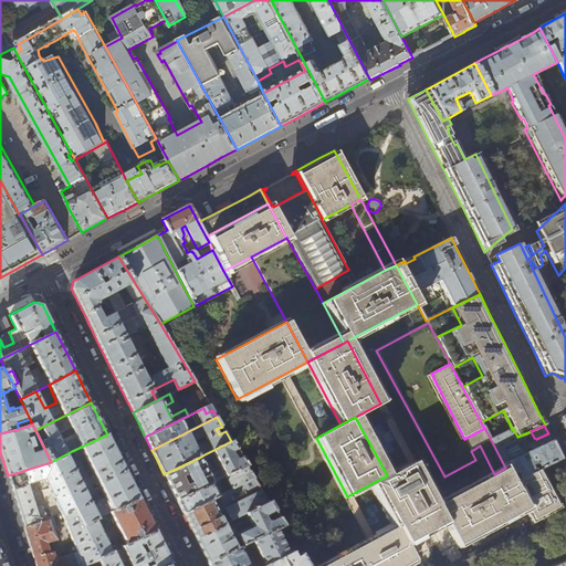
[(519,438),(517,437),(513,428),(512,429),(491,440),(505,468),(512,482),(537,470),(545,467),(561,459),(552,441),(525,453),(516,440),(519,438)]
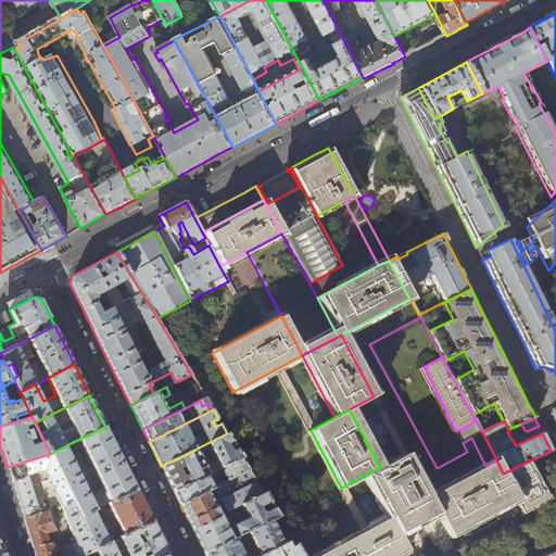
[(118,453),(105,427),(71,443),(74,450),(83,446),(104,490),(95,495),(90,493),(84,481),(81,482),(79,478),(83,477),(66,445),(50,454),(74,500),(81,517),(93,510),(108,504),(137,490),(119,455),(118,453)]
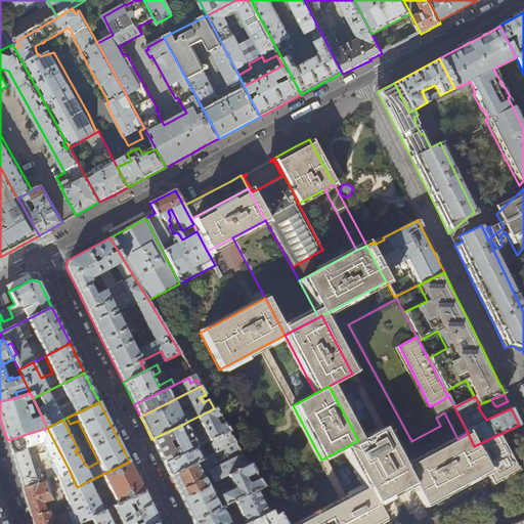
[(228,432),(214,408),(187,422),(190,427),(195,424),(199,430),(203,429),(205,434),(192,440),(184,424),(151,439),(157,448),(164,464),(201,445),(209,441),(228,432)]
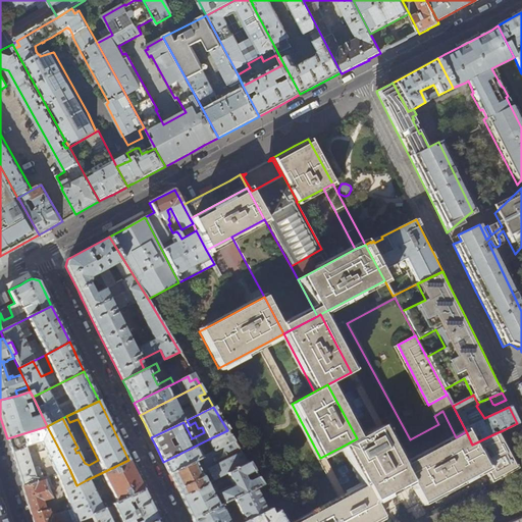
[(47,426),(7,438),(14,463),(22,487),(45,480),(40,467),(38,465),(33,467),(25,447),(41,441),(58,476),(69,469),(47,426)]
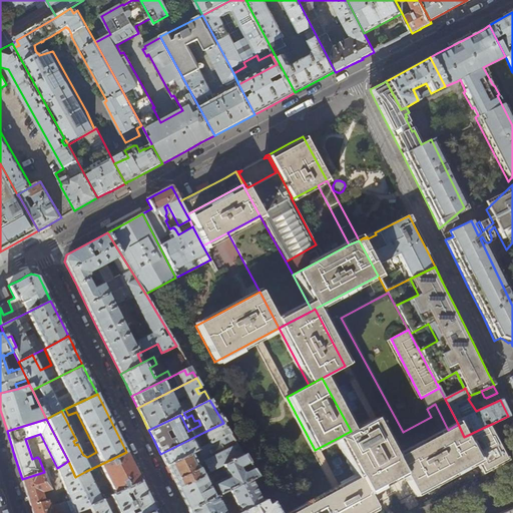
[(395,458),(374,419),(351,431),(338,438),(359,478),(367,493),(403,473),(395,458)]
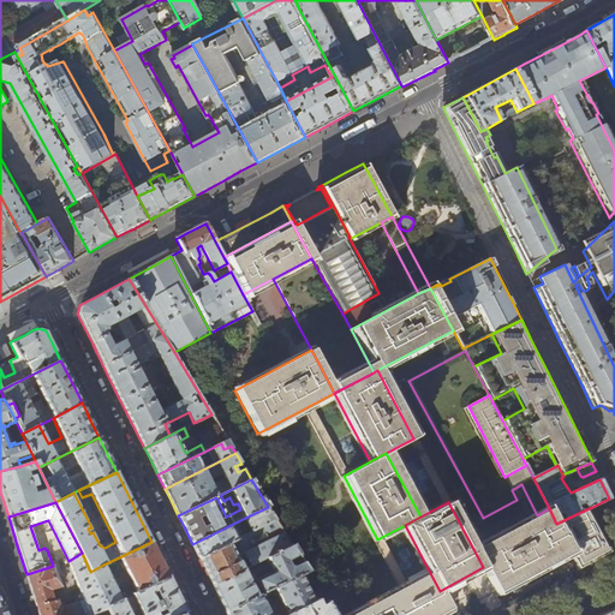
[(276,520),(268,507),(245,518),(252,532),(276,520)]
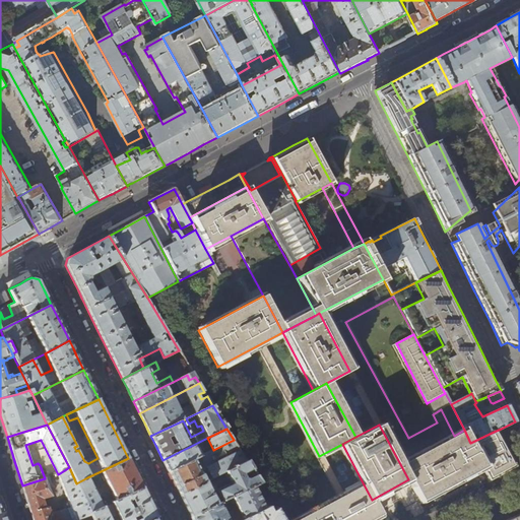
[(494,432),(508,460),(515,456),(507,441),(501,429),(494,432)]
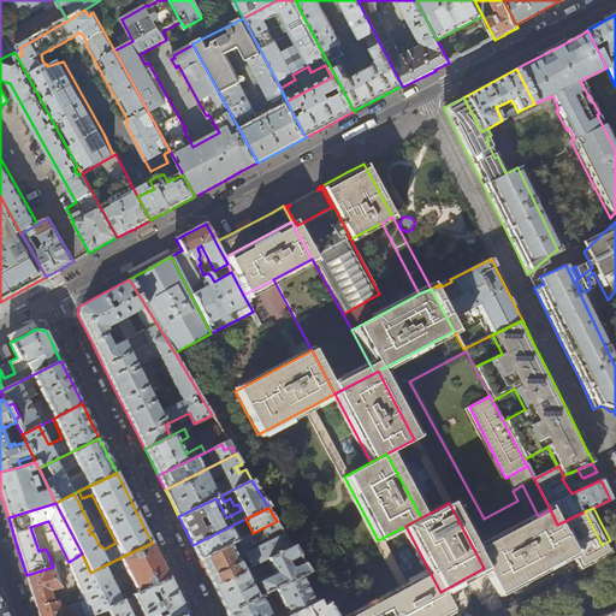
[(538,516),(474,550),(484,568),(497,593),(552,564),(560,560),(572,554),(557,525),(550,509),(538,516)]
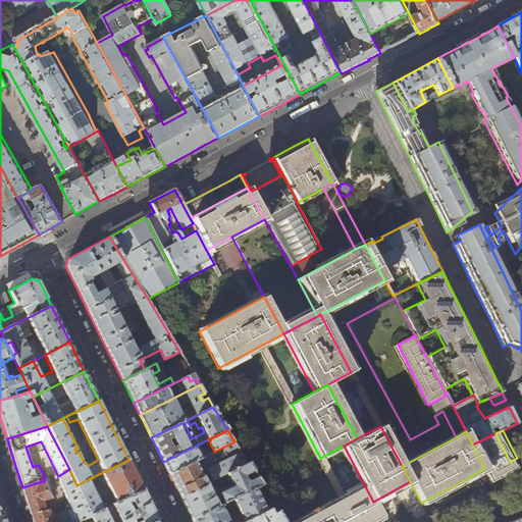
[(496,433),(472,445),(484,469),(490,480),(513,468),(510,462),(496,433)]
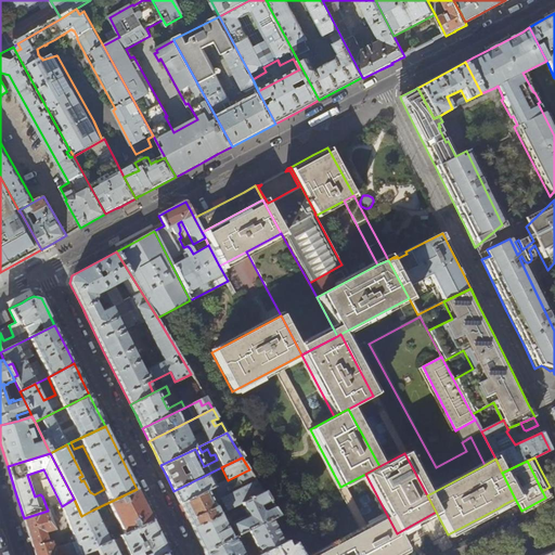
[(263,493),(249,469),(228,480),(214,487),(180,504),(184,513),(192,528),(220,514),(241,504),(263,493)]
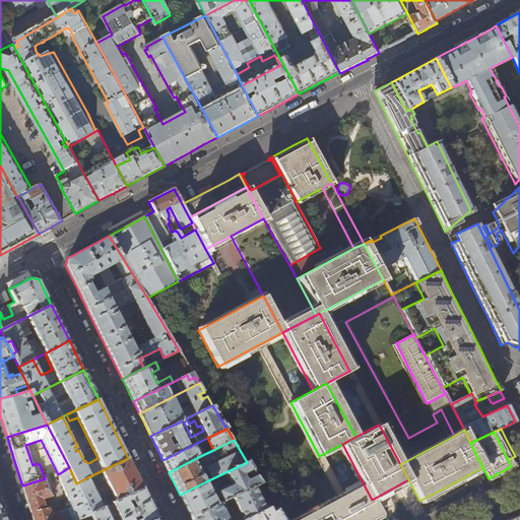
[(200,445),(199,442),(163,460),(166,465),(169,472),(200,456),(196,447),(200,445)]
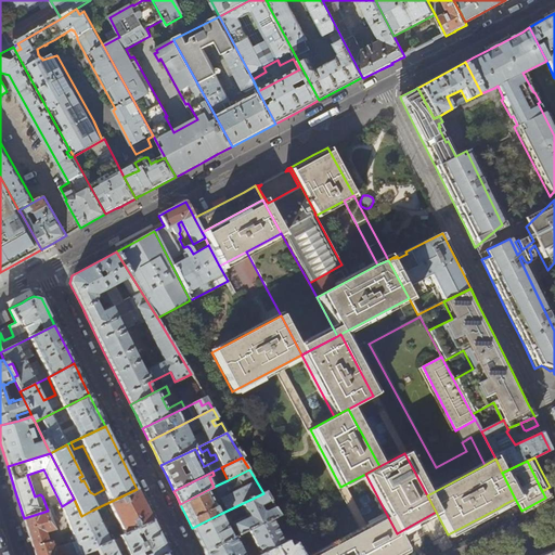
[(142,501),(137,489),(107,503),(124,534),(152,520),(142,501)]
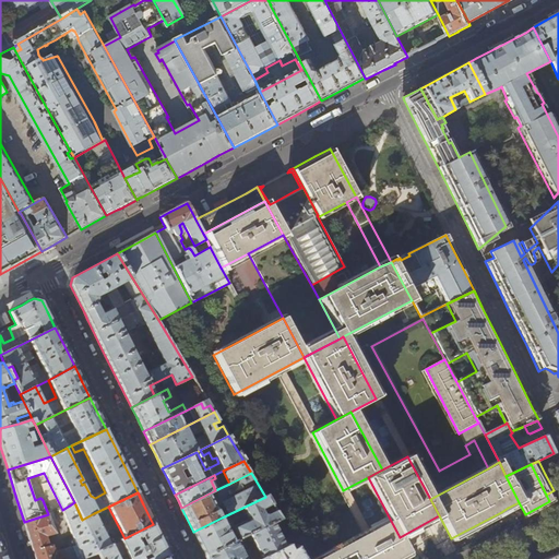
[(280,520),(265,497),(242,508),(250,521),(249,522),(248,520),(234,526),(232,522),(225,525),(222,518),(193,532),(195,536),(198,540),(205,556),(236,542),(247,536),(280,520)]
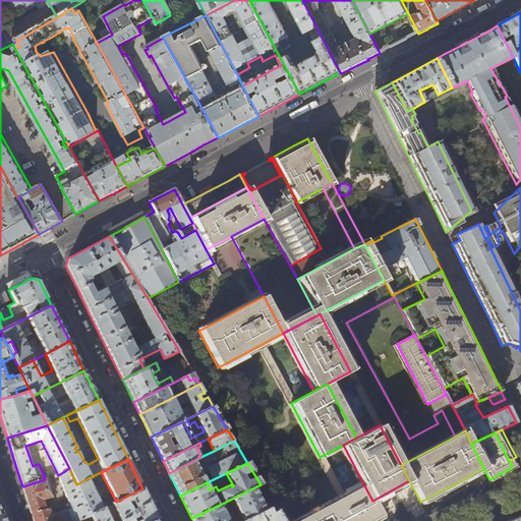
[(69,468),(58,475),(75,519),(73,518),(69,519),(66,511),(52,515),(49,508),(46,509),(44,500),(53,497),(50,488),(53,487),(49,477),(45,479),(22,486),(31,513),(33,520),(75,520),(93,515),(92,514),(76,484),(69,468)]
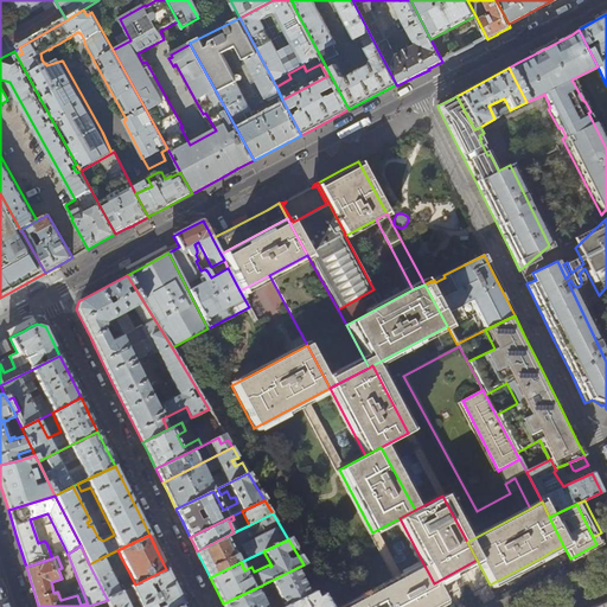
[(570,558),(563,545),(544,556),(551,568),(570,558)]
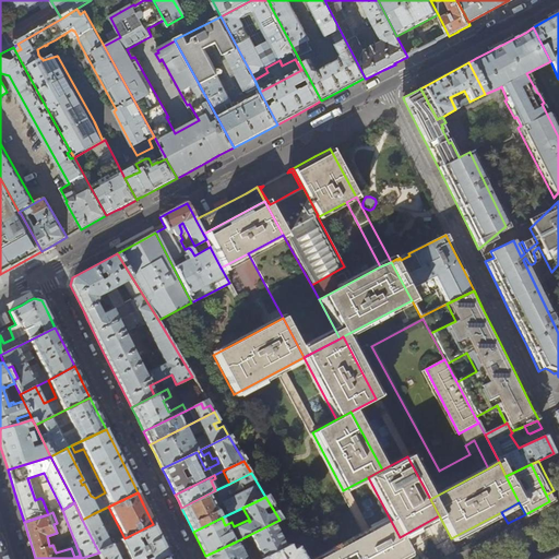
[(110,545),(94,513),(82,520),(98,551),(110,545)]
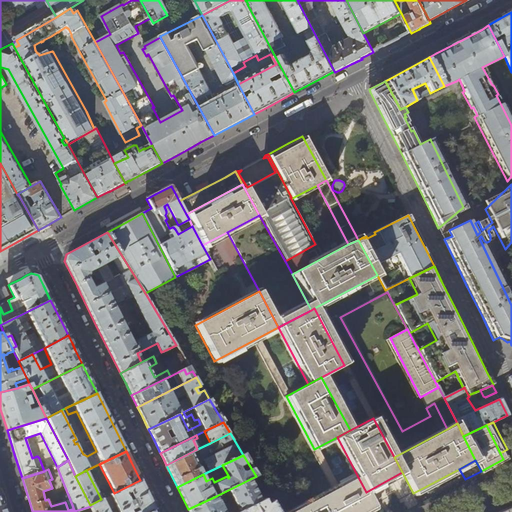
[(258,479),(256,476),(226,491),(228,495),(231,495),(237,506),(234,509),(236,511),(239,511),(260,502),(251,483),(258,479)]
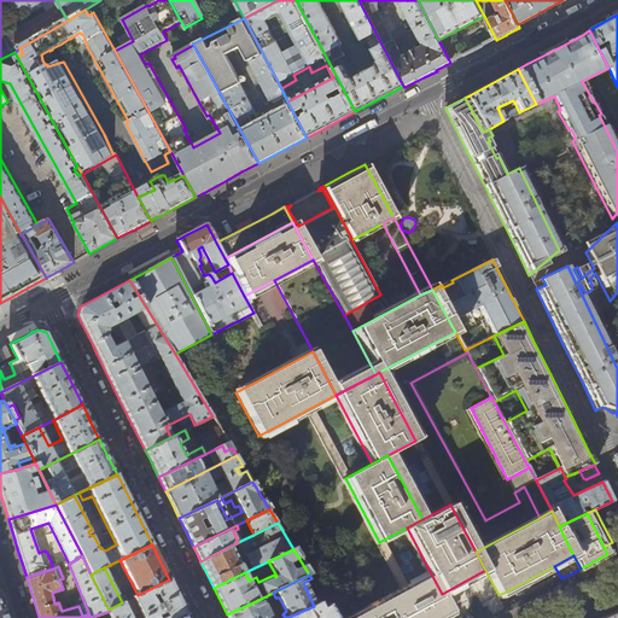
[(454,617),(455,617),(442,594),(432,576),(359,617),(454,617)]
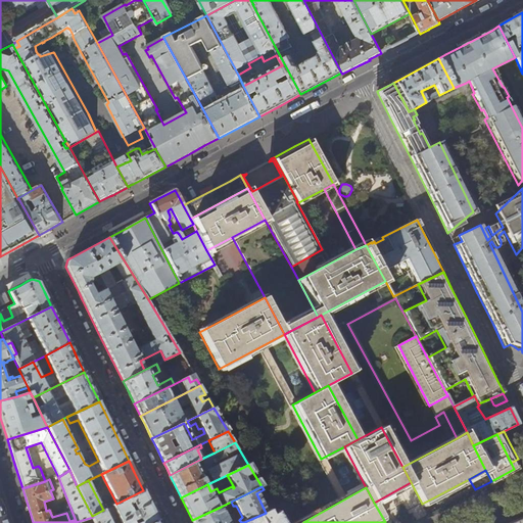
[(149,502),(143,490),(116,504),(103,510),(92,516),(93,517),(95,521),(97,520),(99,522),(110,522),(119,518),(122,522),(151,522),(158,520),(149,502)]
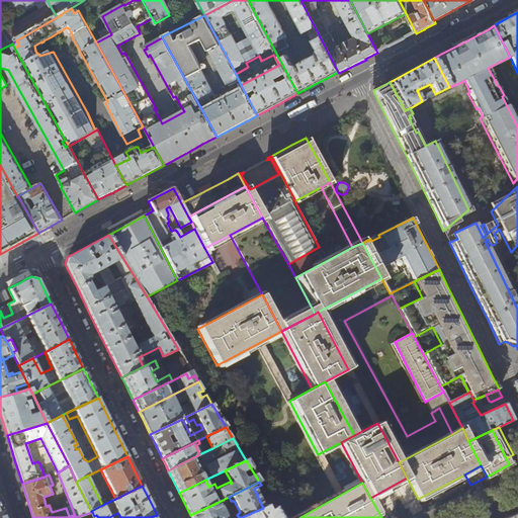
[(226,517),(219,502),(190,515),(191,517),(226,517)]
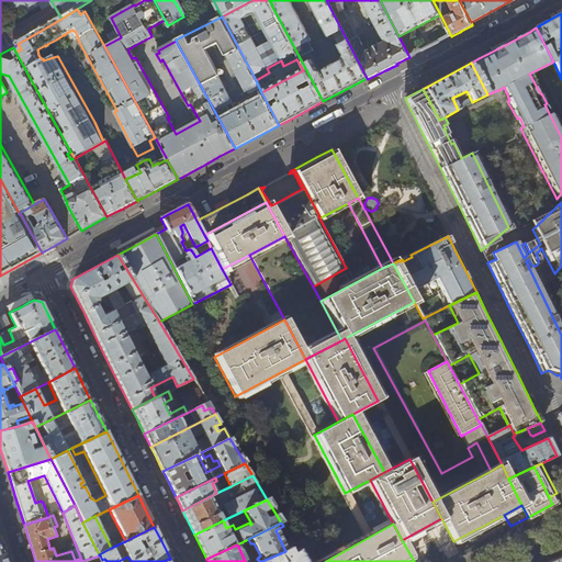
[(304,561),(295,546),(285,551),(262,561),(304,561)]
